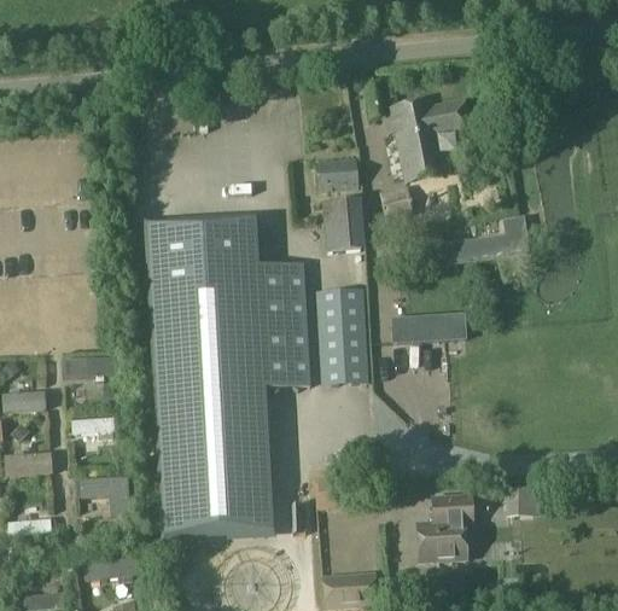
[(431,102),(430,97),(390,105),(402,175),(442,169),(433,129),(461,122),(455,98),(431,102)]
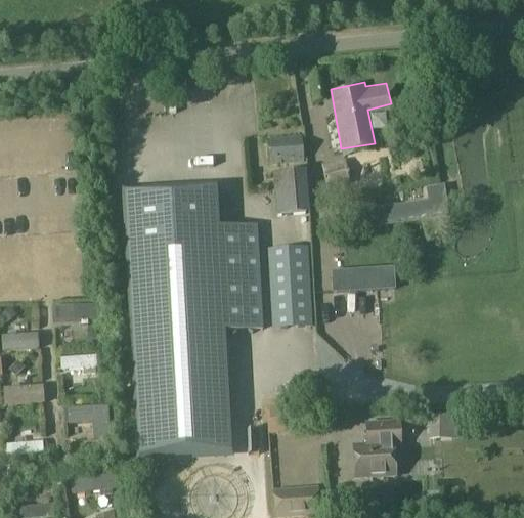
[(267,158),(301,156),(299,133),(265,134),(267,158)]
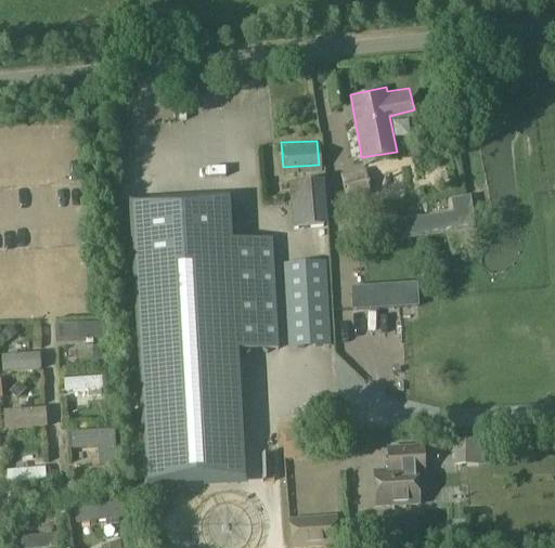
[(373,193),(366,169),(340,174),(345,198),(373,193)]
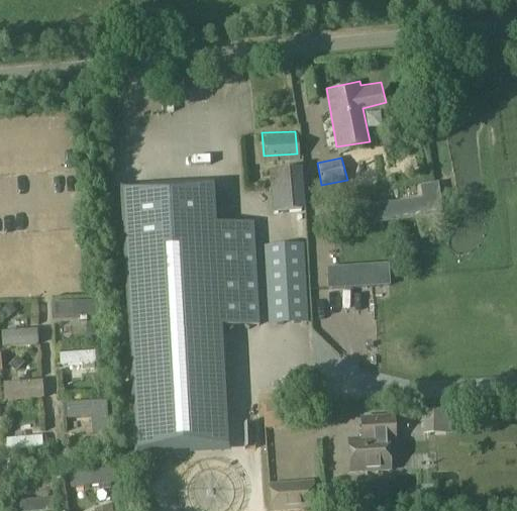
[(271,207),(300,205),(297,163),(268,166),(271,207)]
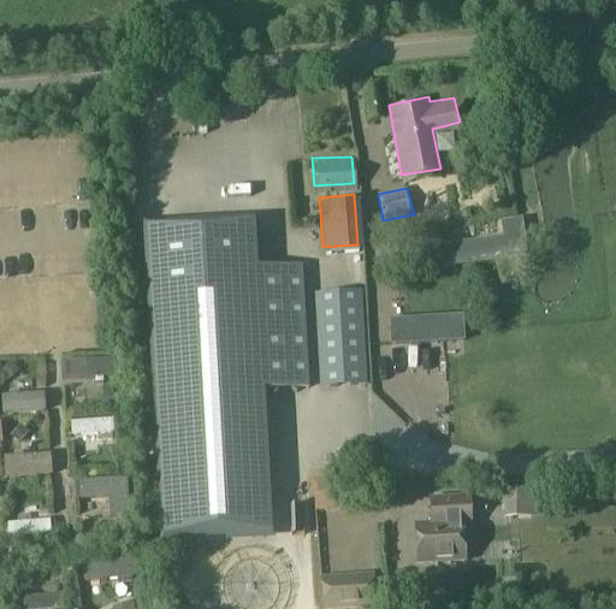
[(256,264),(254,217),(147,223),(164,533),(271,527),(264,385),(309,383),(302,260),(256,264)]
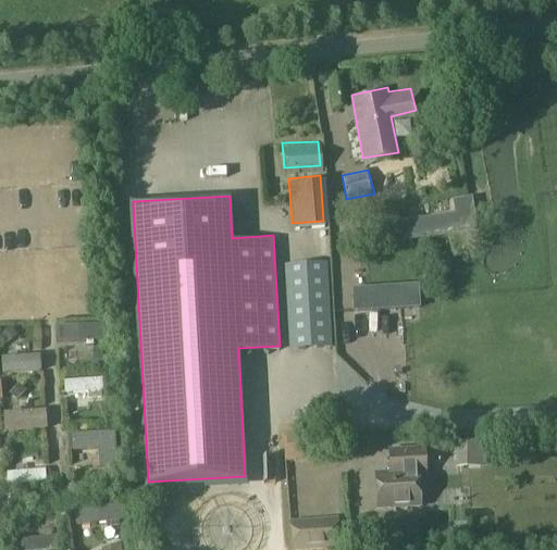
[(291,344),(330,341),(325,260),(285,262),(291,344)]
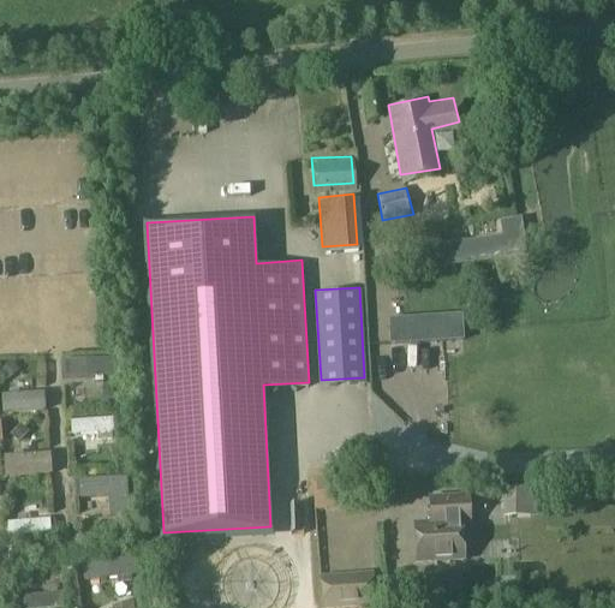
[(461,310),(388,315),(390,340),(463,335),(461,310)]
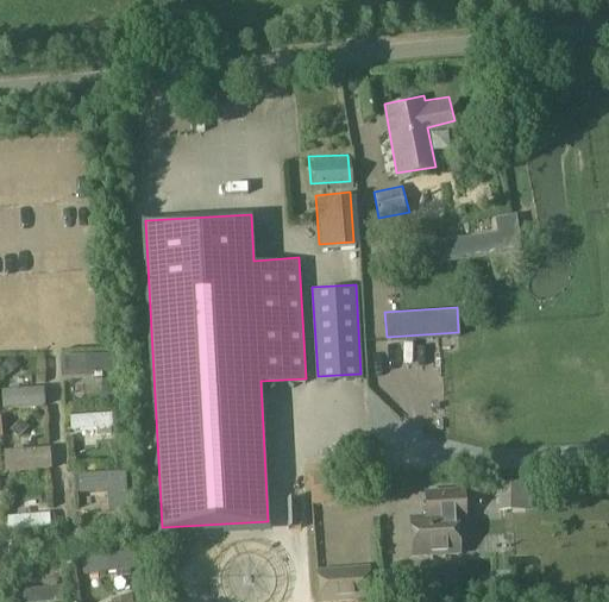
[(98,325),(50,331),(58,395),(105,389),(98,325)]
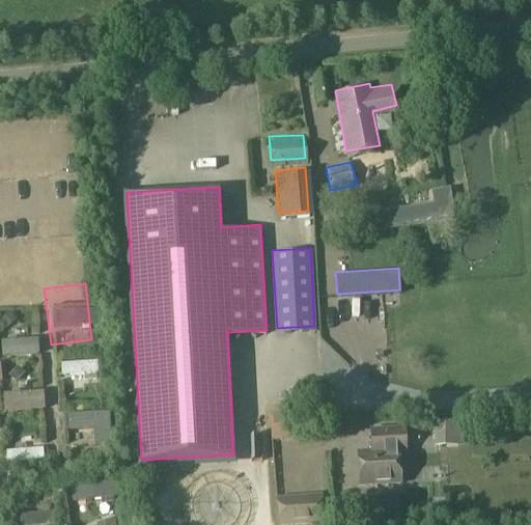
[(24,291),(0,294),(0,350),(30,347),(24,291)]
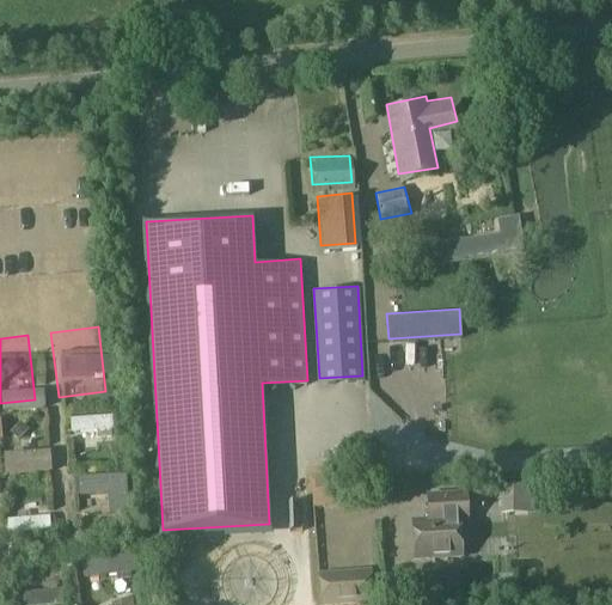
[(108,382),(101,395),(110,399),(117,386),(108,382)]
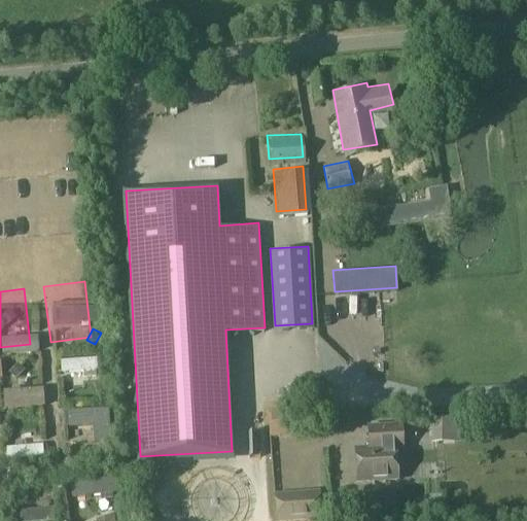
[(91,337),(50,342),(55,380),(56,396),(97,392),(96,376),(91,337)]
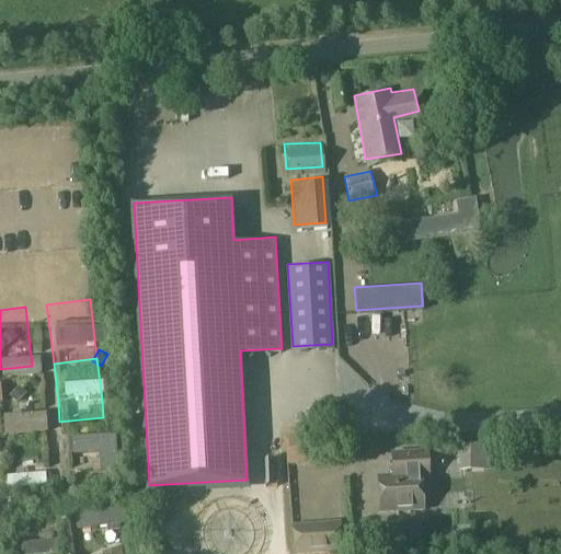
[(32,366),(0,369),(0,428),(38,425),(36,406),(32,366)]
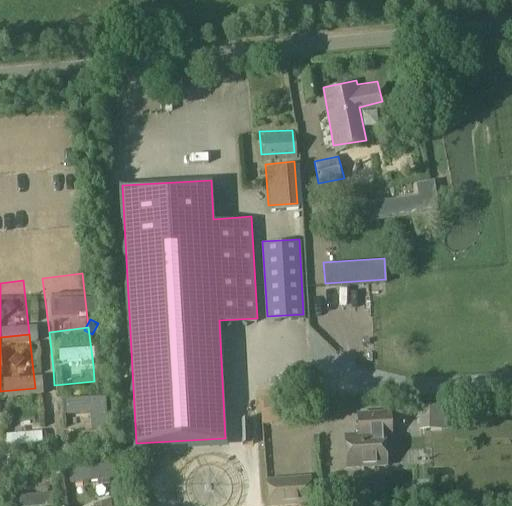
[(104,364),(96,365),(97,378),(105,377),(104,364)]
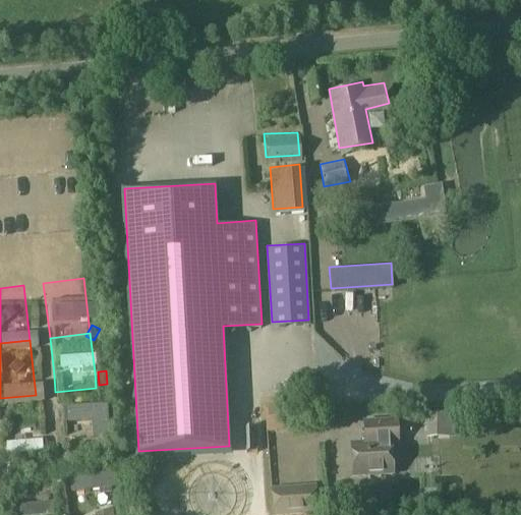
[(96,388),(55,392),(61,451),(102,446),(96,388)]
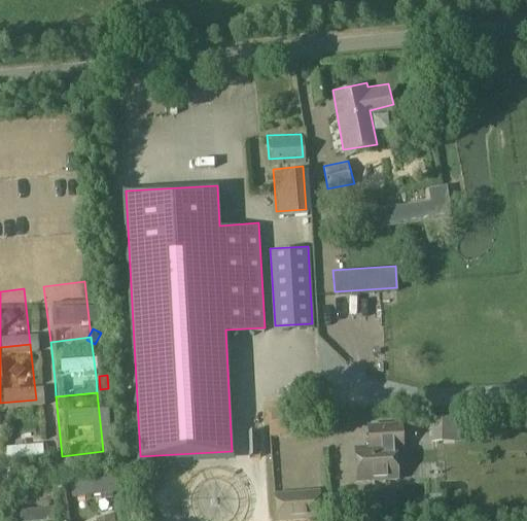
[(36,400),(0,403),(0,458),(1,463),(41,458),(36,400)]
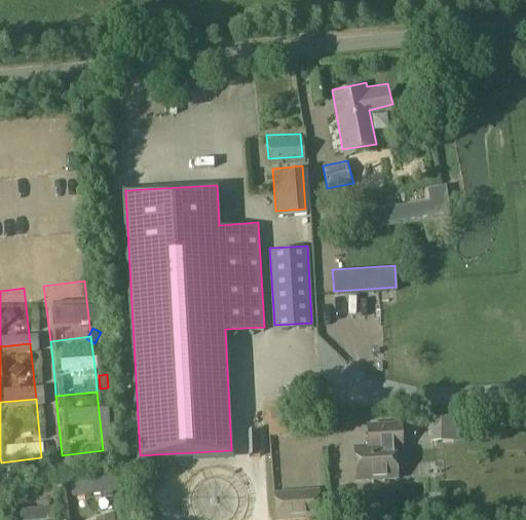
[(455,437),(456,412),(430,412),(430,437),(455,437)]
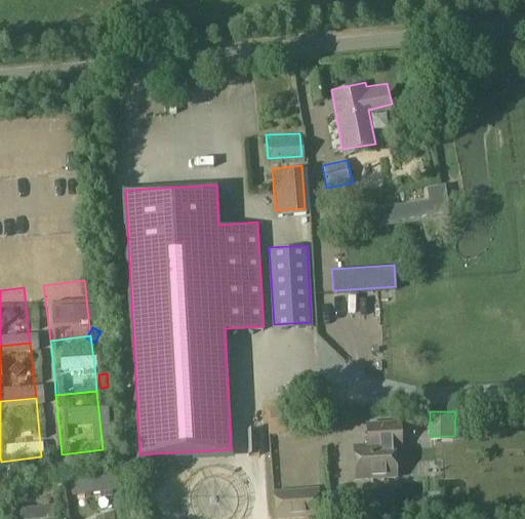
[(388,441),(387,436),(395,436),(393,420),(356,421),(357,438),(367,438),(367,441),(354,442),(356,476),(396,473),(394,440),(388,441)]
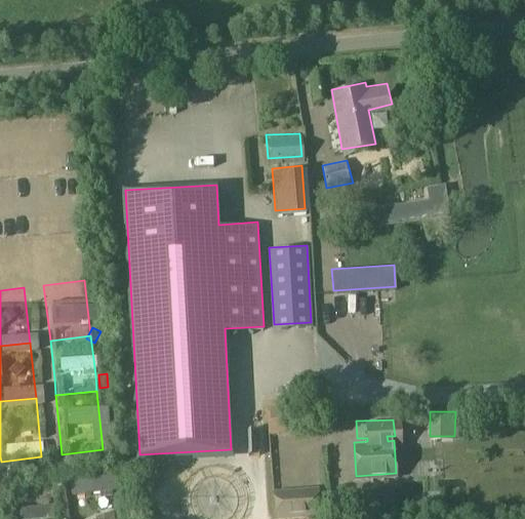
[(5,474),(9,518),(41,518),(57,517),(51,468),(5,474)]
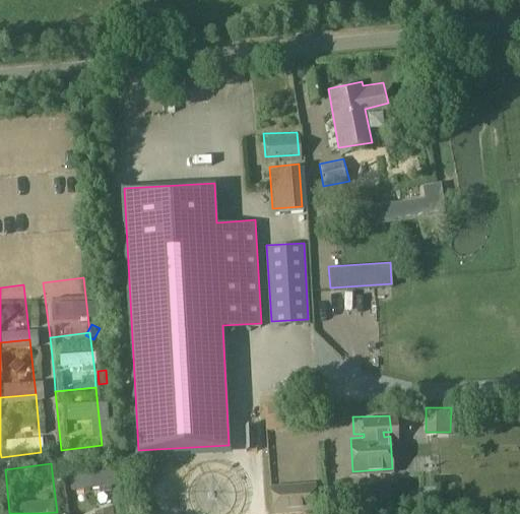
[(156,465),(138,466),(139,478),(157,477),(156,465)]
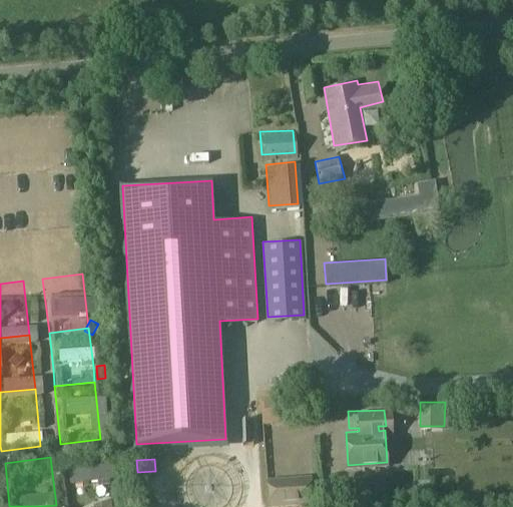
[(9,506),(5,463),(0,463),(0,506),(9,506)]
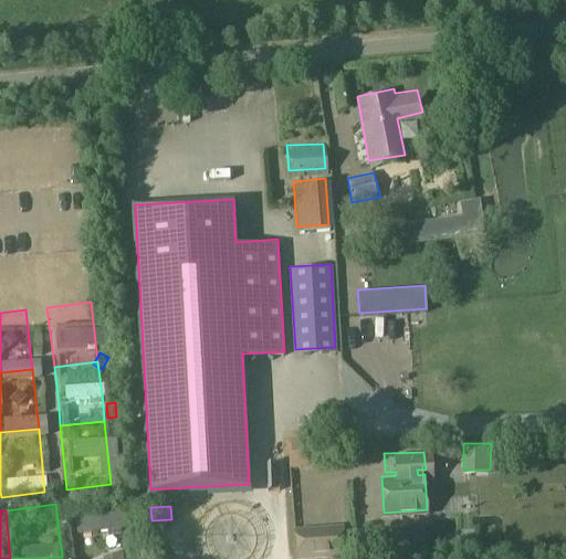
[(122,510),(74,514),(76,529),(123,525),(122,510)]
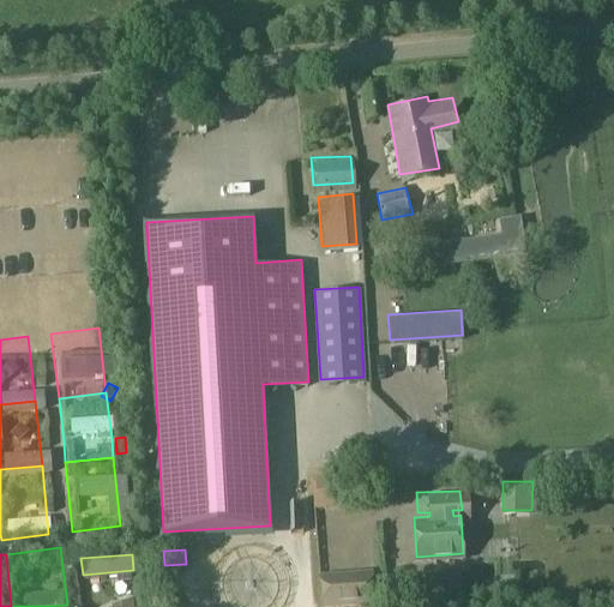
[(320,572),(323,604),(374,599),(372,568),(320,572)]
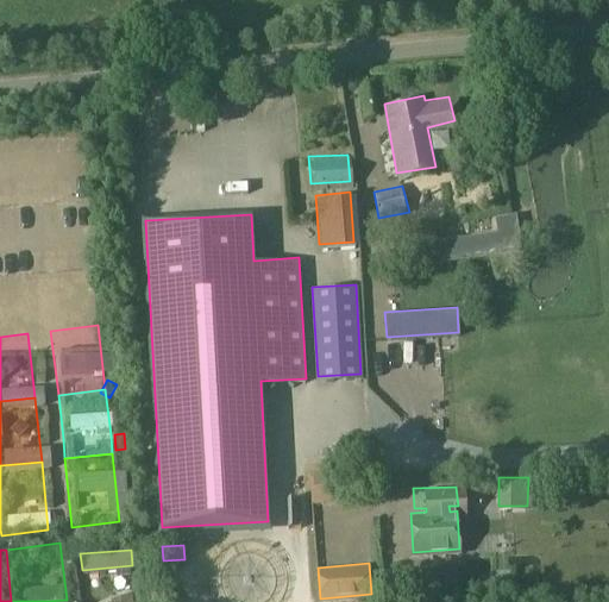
[(133,601),(132,589),(118,591),(119,601),(133,601)]
